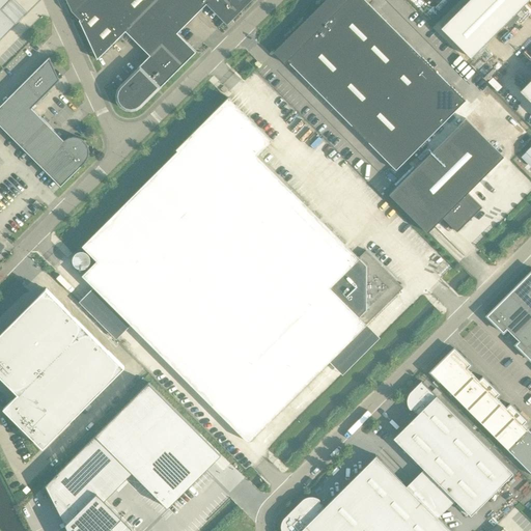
[(0,0),(0,40),(10,31),(0,21),(0,10),(9,0),(0,0)]
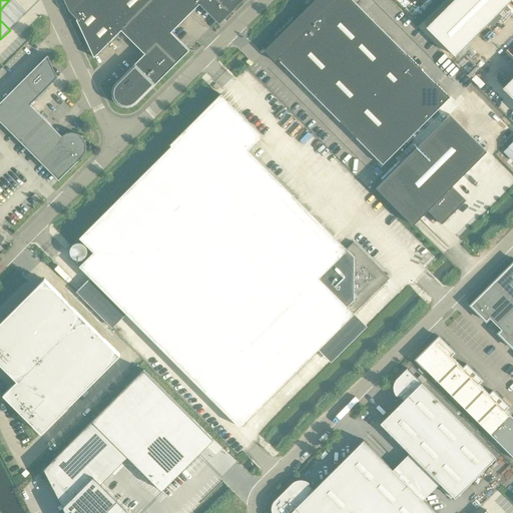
[(136,103),(157,82),(189,50),(170,32),(201,2),(219,20),(239,0),(67,0),(71,10),(79,17),(76,19),(94,58),(121,30),(144,54),(115,83),(114,84),(114,85),(113,86),(113,87),(112,88),(112,89),(112,90),(112,91),(112,92),(112,93),(112,94),(112,95),(112,96),(113,97),(113,98),(113,99),(114,100),(115,101),(115,102),(116,103),(117,103),(118,104),(119,105),(121,106),(123,106),(124,107),(125,107),(127,107),(128,107),(129,106),(131,106),(133,105),(135,104),(136,103)]
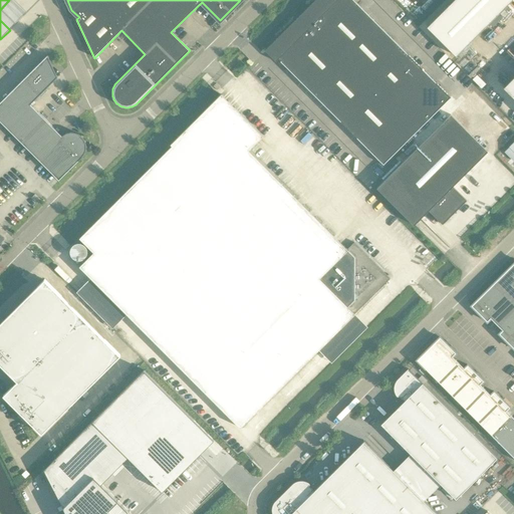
[(315,0),(267,48),(278,59),(383,165),(451,97),(353,0),(315,0)]
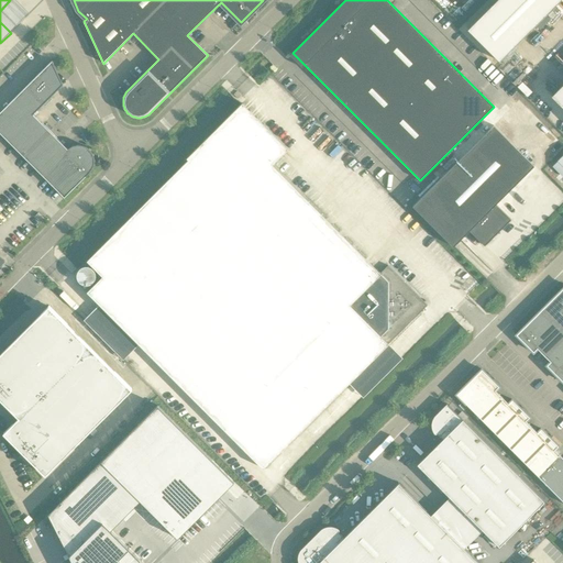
[(497,0),(467,30),(500,62),(561,0),(497,0)]
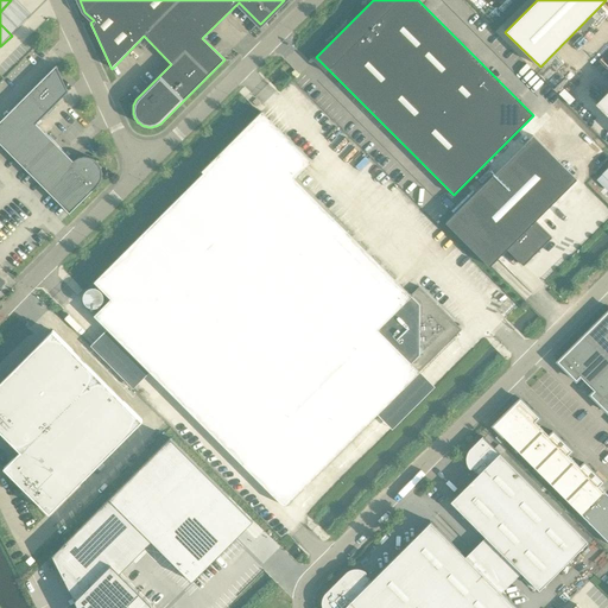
[(36,124),(68,92),(59,82),(63,80),(56,65),(0,121),(0,143),(70,214),(97,185),(101,181),(102,175),(102,170),(100,165),(96,160),(92,158),(87,157),(82,157),(77,158),(73,162),(36,124)]
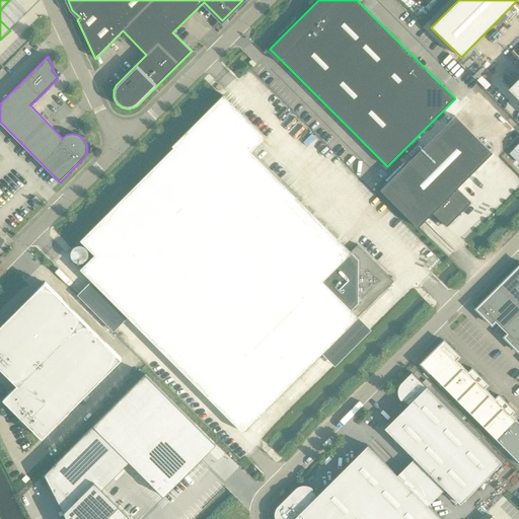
[(518,77),(508,88),(518,99),(518,77)]
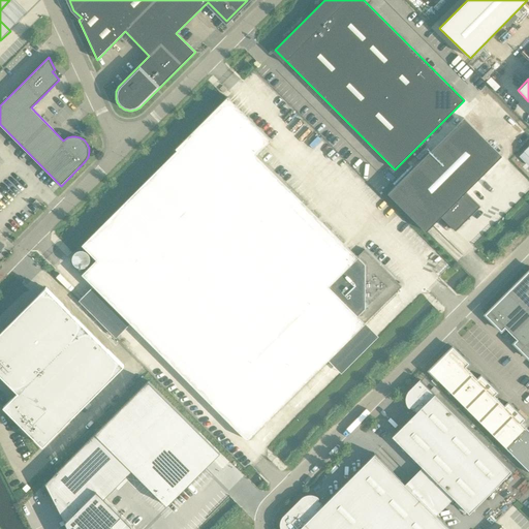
[(82,274),(247,440),(328,361),(394,293),(394,279),(365,250),(358,256),(256,155),(271,141),(227,97),(176,149),(177,151),(82,245),(97,259),(82,274)]
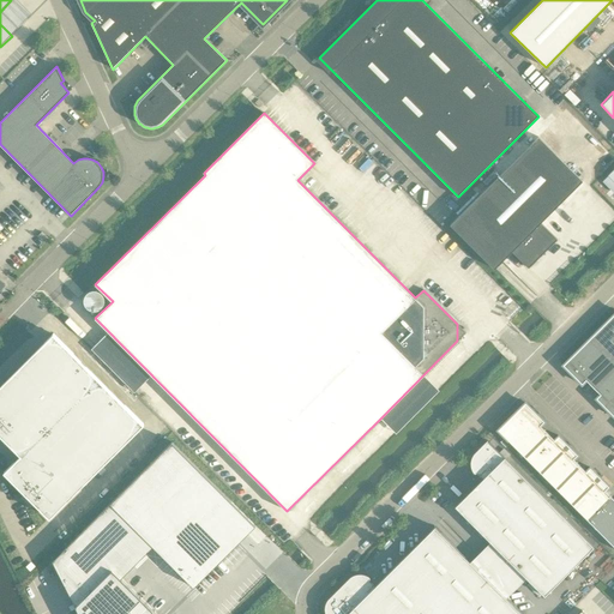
[(494,269),(512,252),(529,269),(558,240),(541,223),(583,181),(539,137),(450,226),(494,269)]
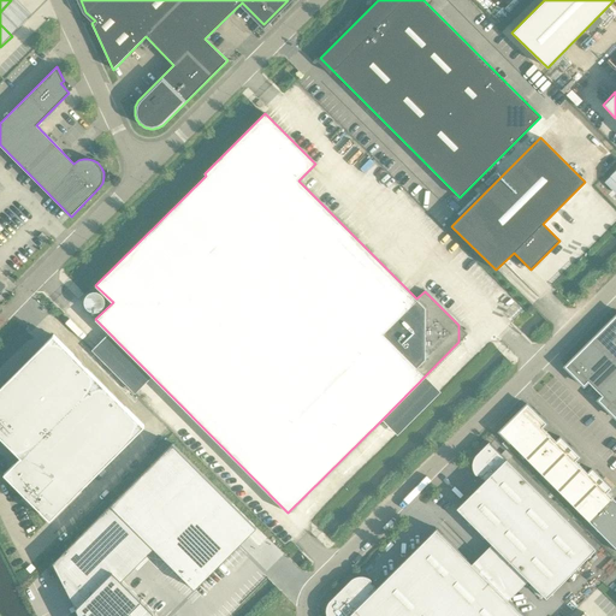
[(43,243),(48,240),(42,234),(37,237),(43,243)]
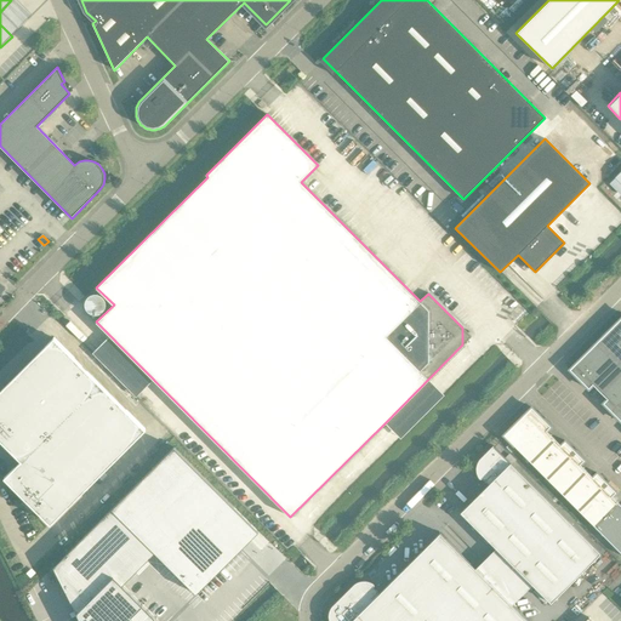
[(620,317),(569,370),(588,389),(592,385),(607,399),(603,403),(620,421),(620,317)]
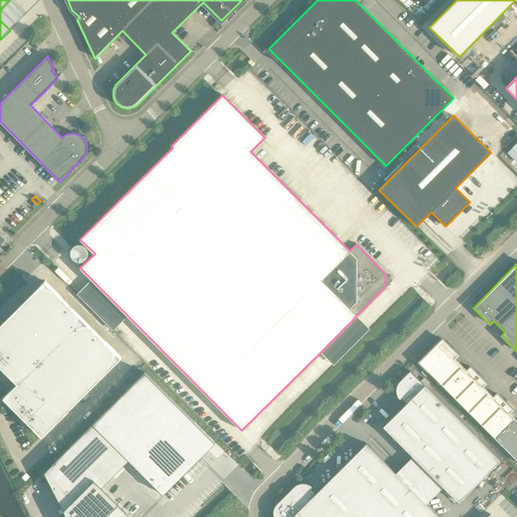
[(44,281),(0,325),(0,366),(17,384),(3,398),(41,436),(121,357),(44,281)]
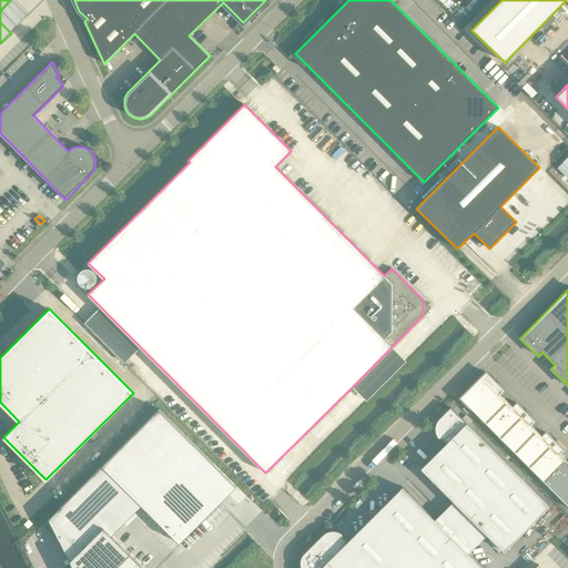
[(567,462),(560,454),(564,450),(546,433),(543,436),(530,425),(535,421),(517,403),(513,407),(500,394),(504,391),(486,373),(459,397),(567,509),(567,462)]
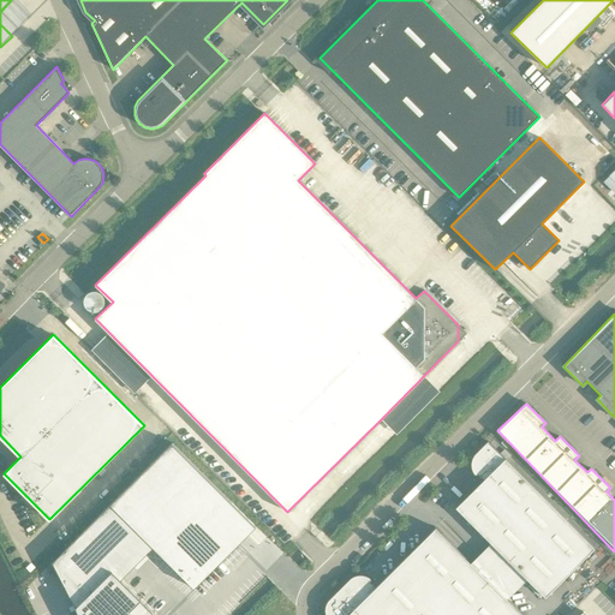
[(455,507),(545,597),(595,548),(488,441),(475,454),(473,455),(473,457),(472,458),(472,459),(472,460),(472,461),(471,463),(471,464),(471,465),(471,466),(472,467),(472,469),(472,470),(473,471),(473,472),(475,473),(476,475),(477,475),(478,473),(484,479),(455,507)]
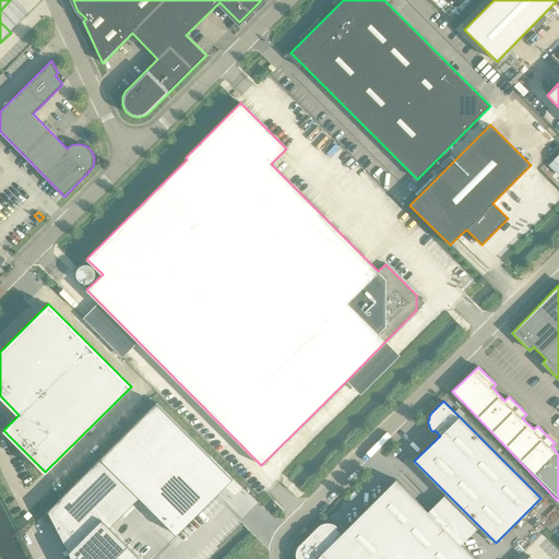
[(156,403),(48,511),(72,558),(142,558),(110,526),(140,497),(176,534),(233,478),(156,403)]
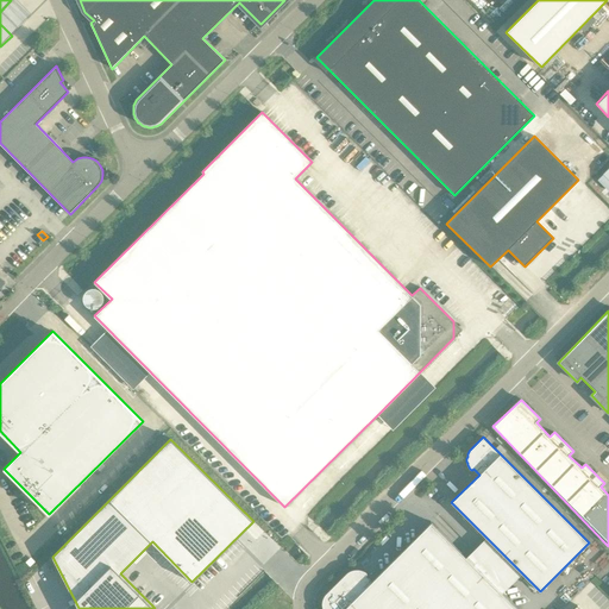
[(516,608),(431,522),(372,582),(366,576),(366,575),(366,573),(366,572),(365,571),(363,570),(360,570),(358,569),(357,569),(355,570),(353,570),(352,570),(350,571),(349,572),(346,573),(326,594),(325,595),(325,596),(324,598),(322,601),(322,602),(322,603),(322,604),(322,606),(322,607),(322,608),(516,608)]
